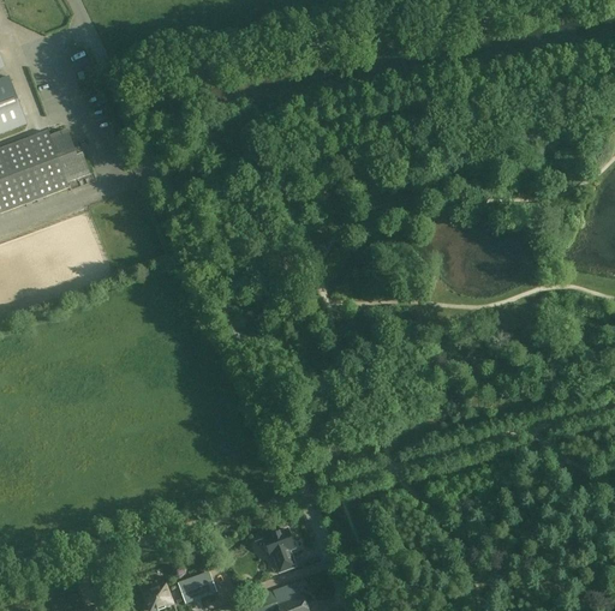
[(0,76),(0,132),(28,123),(10,73),(0,76)]
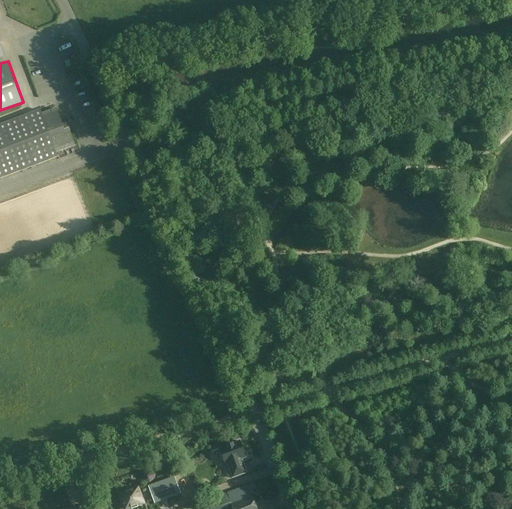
[(0,176),(58,155),(56,150),(75,143),(69,127),(64,128),(56,106),(42,112),(40,107),(0,122),(0,176)]
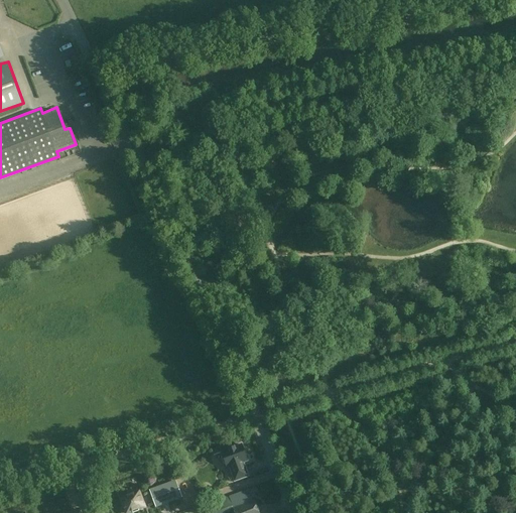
[(248,474),(244,463),(243,464),(242,461),(247,458),(241,441),(221,450),(227,466),(229,465),(234,479),(248,474)]
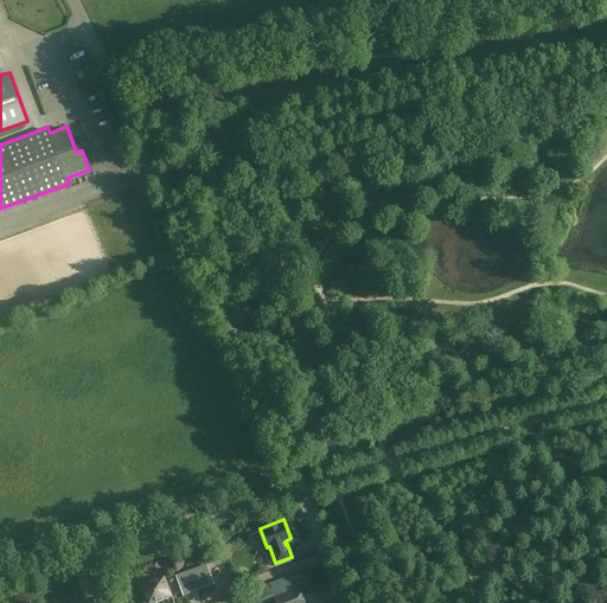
[(184,592),(213,581),(206,562),(177,573),(184,592)]
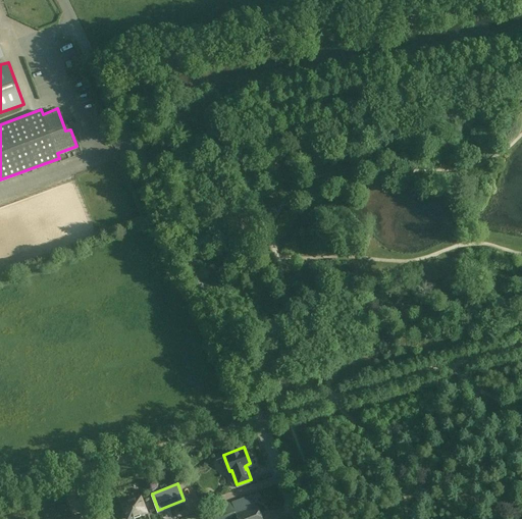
[(122,501),(128,517),(146,510),(141,495),(122,501)]
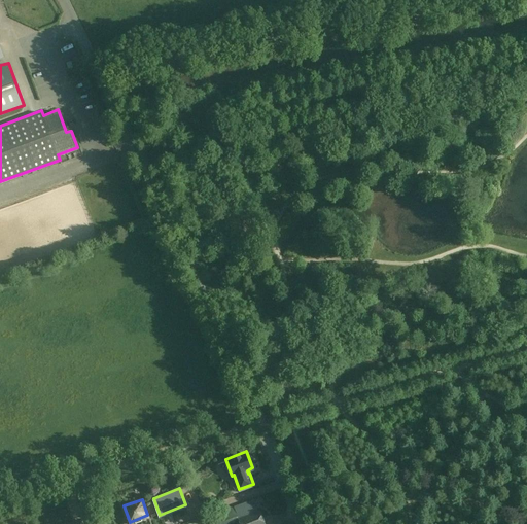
[(218,523),(238,517),(241,523),(266,523),(259,509),(239,516),(234,504),(207,515),(207,514),(179,523),(218,523)]
